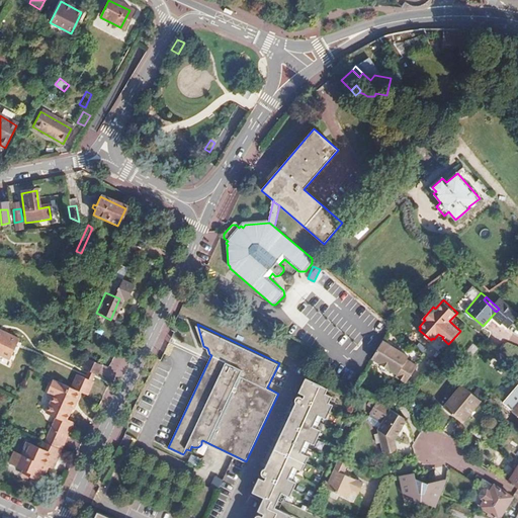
[(76,329),(70,327),(66,337),(72,340),(76,329)]
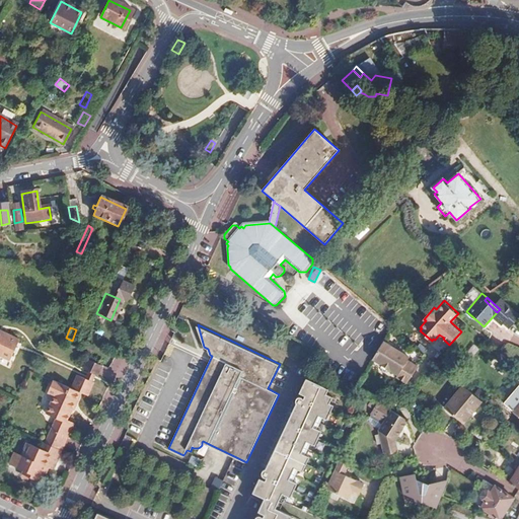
[(0,359),(8,363),(16,343),(0,335),(0,359)]
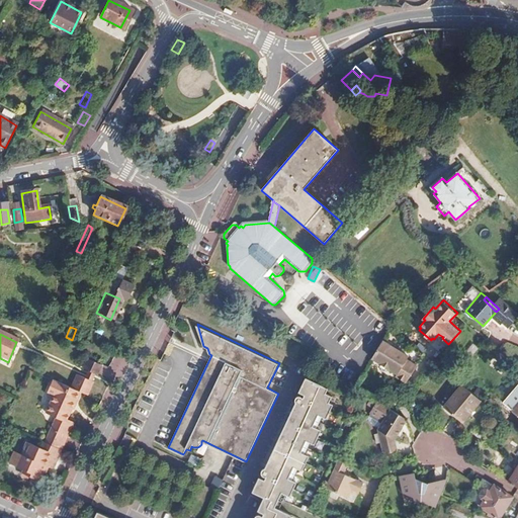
[(397,375),(407,382),(418,366),(408,359),(410,356),(384,338),(375,352),(372,356),(398,373),(397,375)]
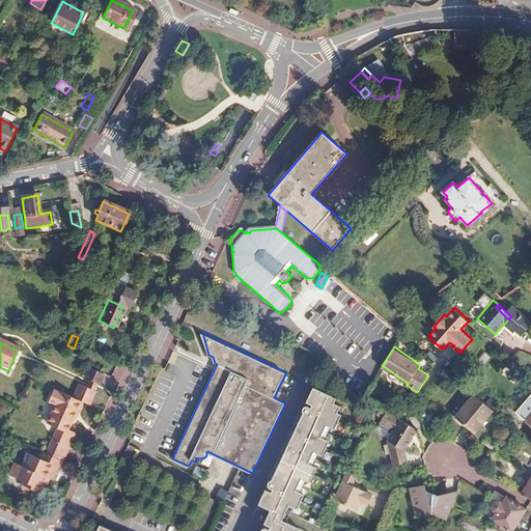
[(118,364),(110,380),(124,388),(133,371),(118,364)]
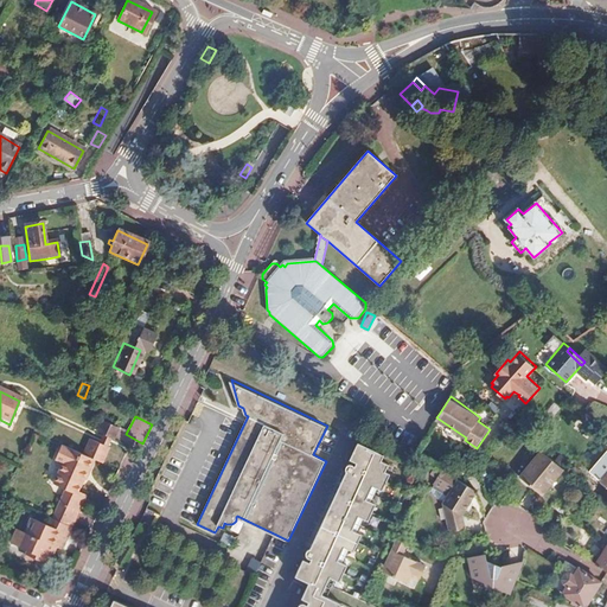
[(125,432),(108,423),(103,434),(120,442),(125,432)]
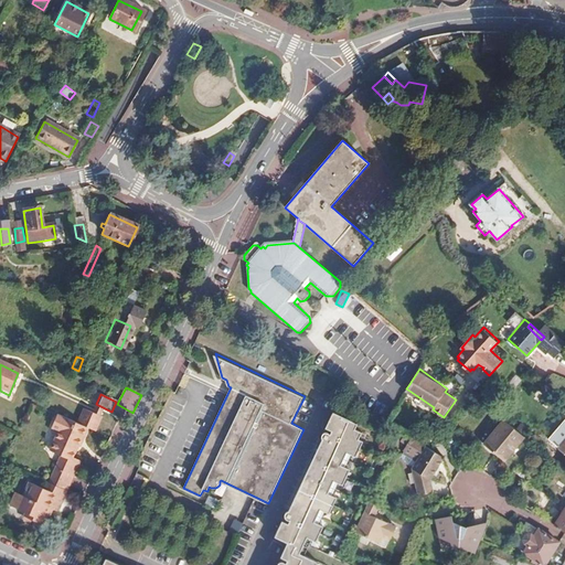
[(98,415),(82,408),(75,424),(84,427),(92,430),(98,415)]
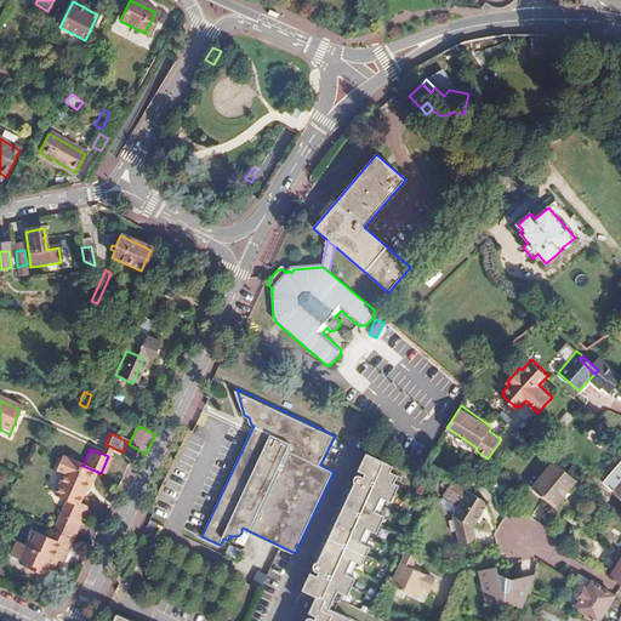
[(374,477),(368,488),(331,564),(325,577),(314,573),(309,582),(343,599),(346,593),(349,596),(354,586),(358,577),(353,575),(357,568),(360,562),(365,563),(369,554),(372,547),(368,545),(371,537),(375,530),(379,533),(383,524),(387,516),(383,513),(386,506),(389,499),(393,501),(398,493),(402,484),(398,482),(402,473),(394,469),(396,465),(369,451),(360,469),(374,477)]
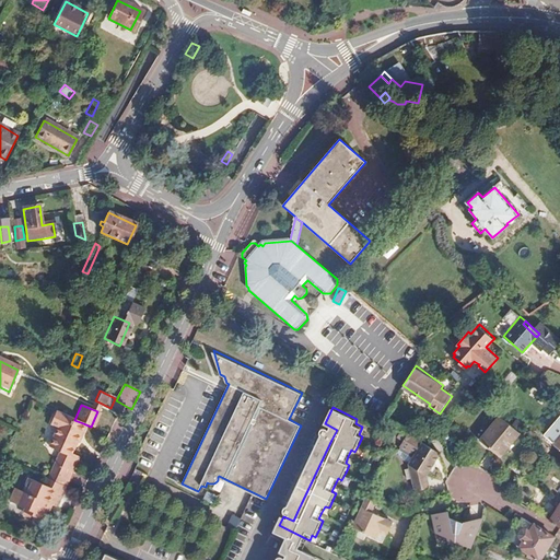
[(48,424),(57,429),(48,446),(59,452),(69,456),(70,453),(76,441),(72,440),(77,431),(79,432),(83,423),(74,420),(55,411),(48,424)]
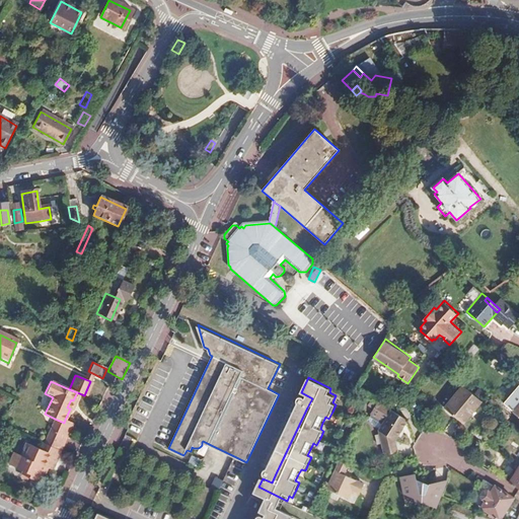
[(483,401),(463,385),(445,408),(464,424),(483,401)]
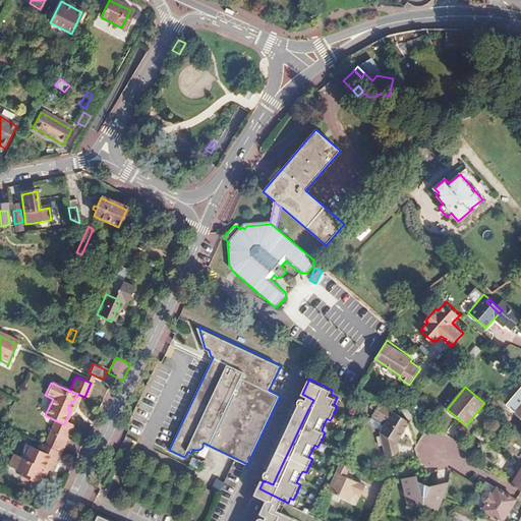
[(296,401),(296,403),(296,404),(296,405),(297,407),(297,408),(299,409),(300,410),(302,410),(303,410),(305,410),(307,408),(308,407),(308,406),(309,404),(309,402),(308,401),(307,400),(306,399),(306,398),(304,398),(303,398),(302,398),(301,398),(299,399),(298,399),(297,400),(296,401)]
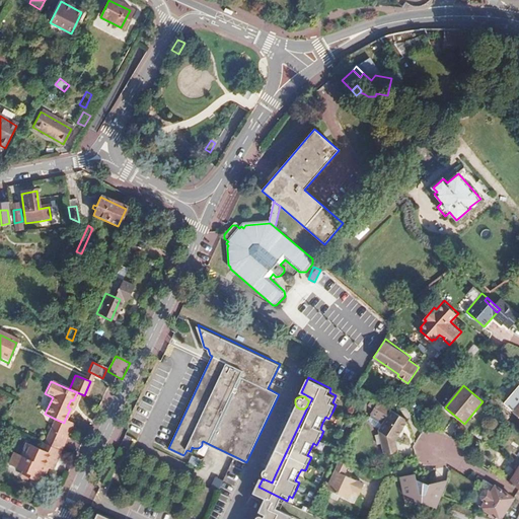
[(518,398),(518,397),(510,408),(513,411),(512,412),(518,418),(518,398)]
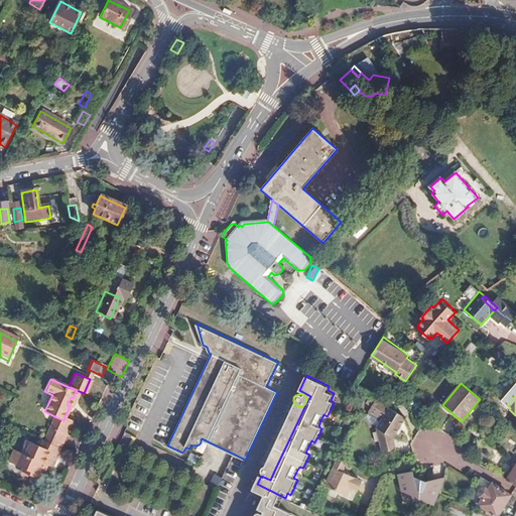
[(293,399),(292,398),(261,464),(263,465),(266,463),(270,464),(273,467),(273,469),(275,469),(305,405),(304,404),(302,406),(300,406),(299,406),(297,406),(296,405),(294,404),(294,403),(293,401),(293,400),(293,399)]
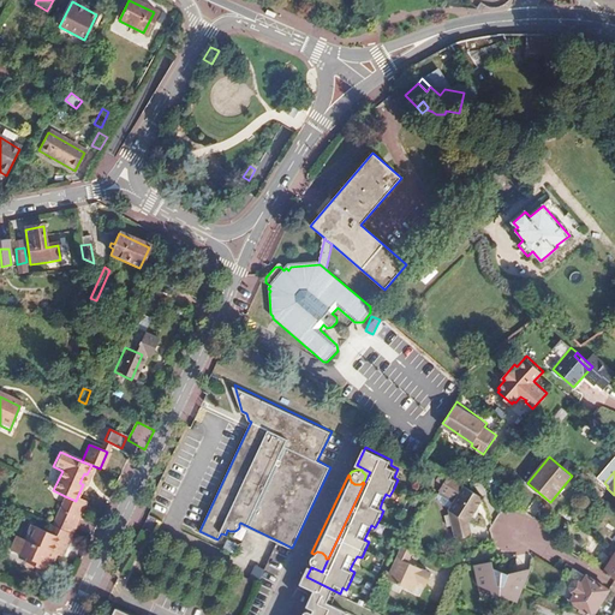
[(481,496),(448,477),(439,491),(455,501),(448,512),(458,541),(473,536),(469,523),(482,501),(481,496)]
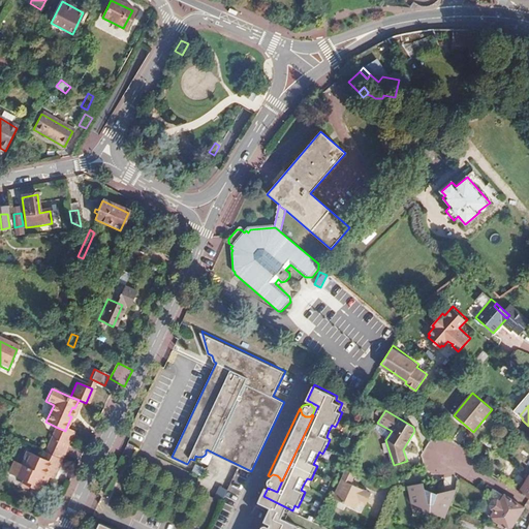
[(65,431),(56,427),(51,439),(66,446),(72,431),(66,428),(65,431)]
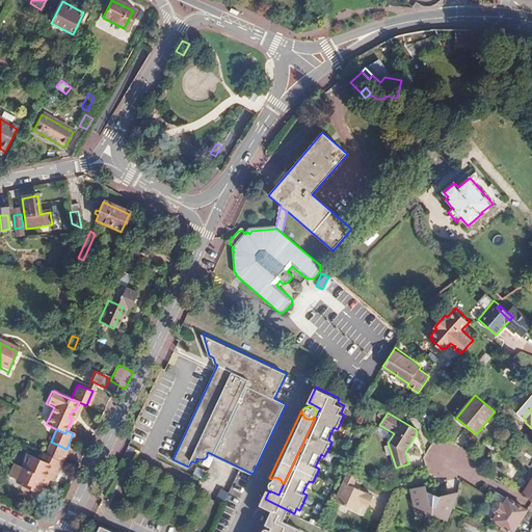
[(67,449),(51,442),(45,455),(60,462),(67,449)]
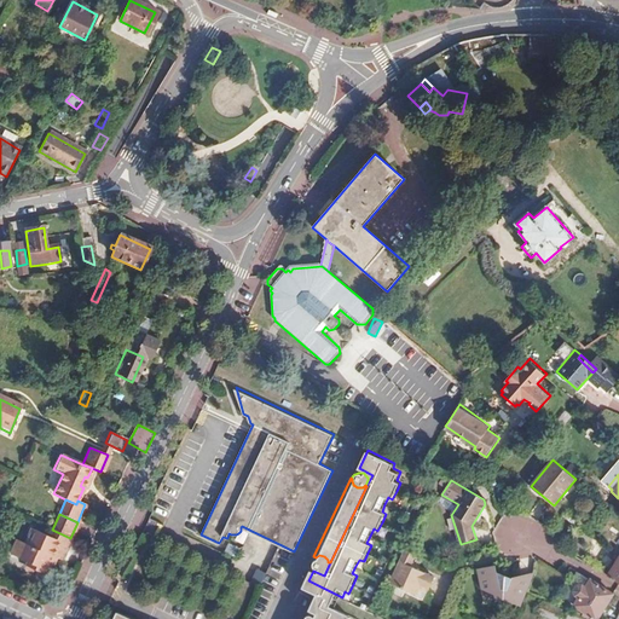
[(15,541),(9,555),(24,562),(23,566),(46,577),(51,566),(47,565),(51,557),(57,560),(63,562),(69,548),(47,538),(30,530),(23,544),(15,541)]
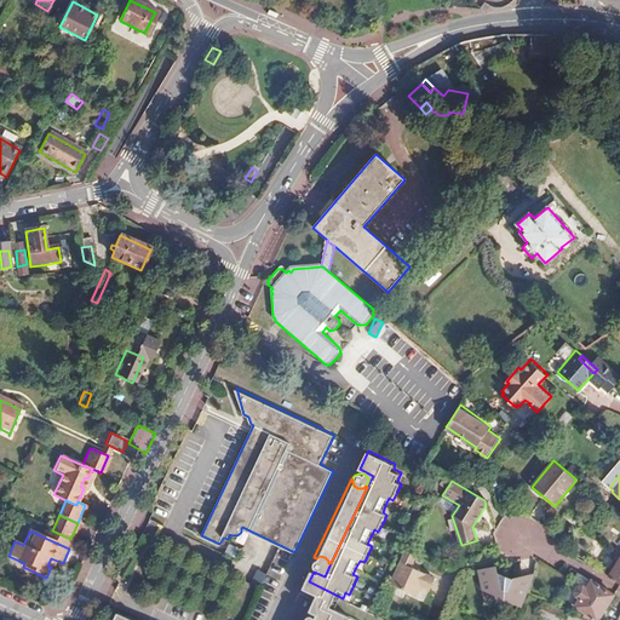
[(51,530),(47,539),(69,549),(73,540),(70,539),(52,530),(51,530)]
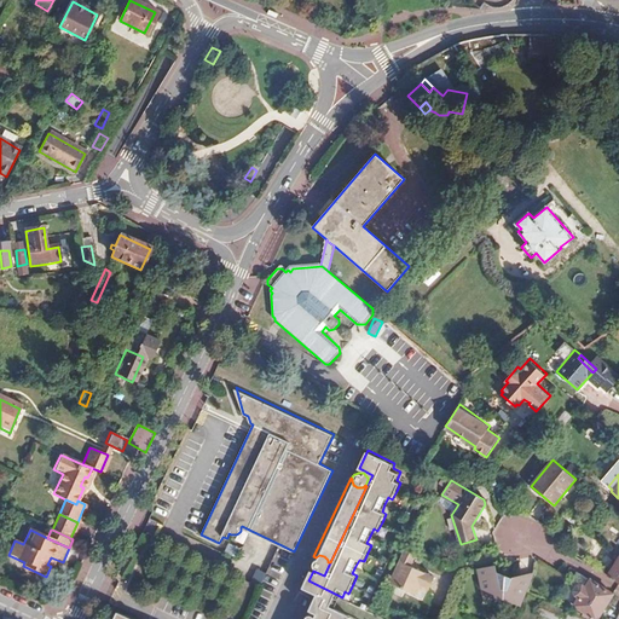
[(226,553),(238,556),(242,547),(230,543),(226,553)]
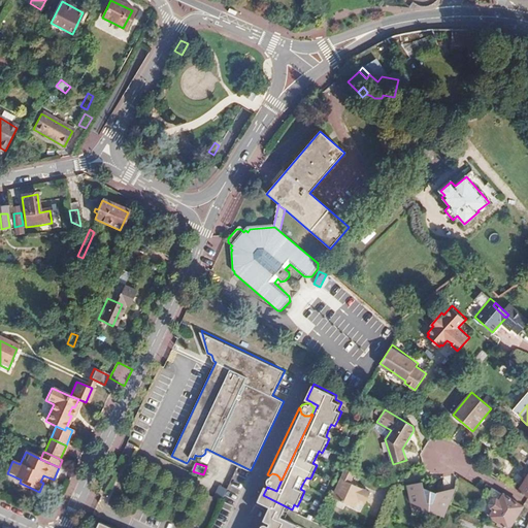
[(350,483),(354,472),(344,468),(332,496),(355,507),(359,499),(366,502),(370,492),(350,483)]
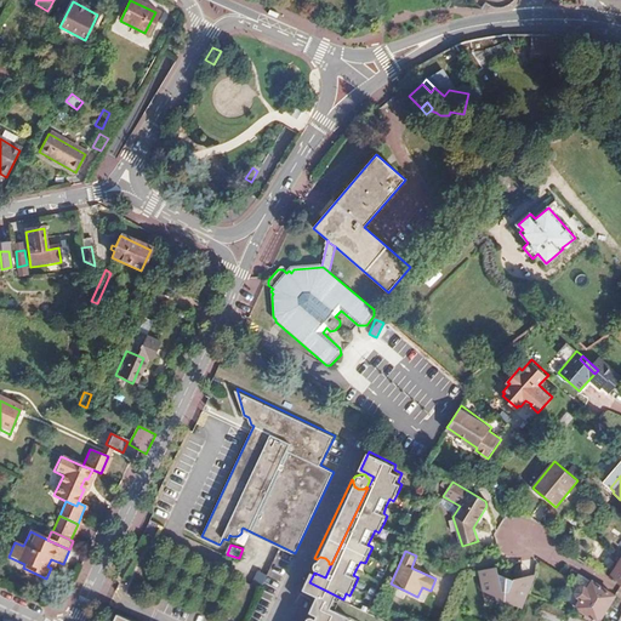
[(615,556),(620,560),(610,575),(609,577),(620,584),(620,585),(620,552),(619,551),(615,556)]
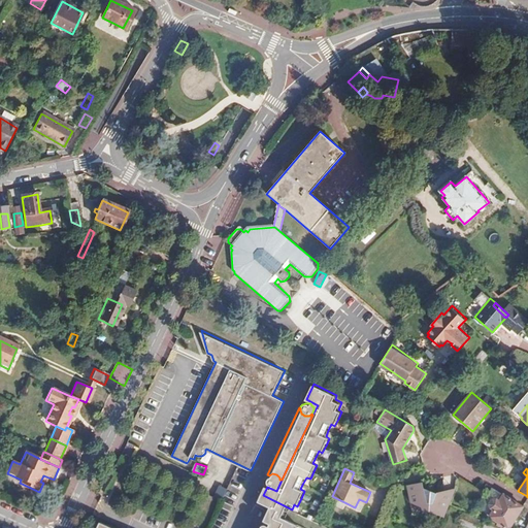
[(527,476),(523,472),(514,486),(519,489),(527,476)]
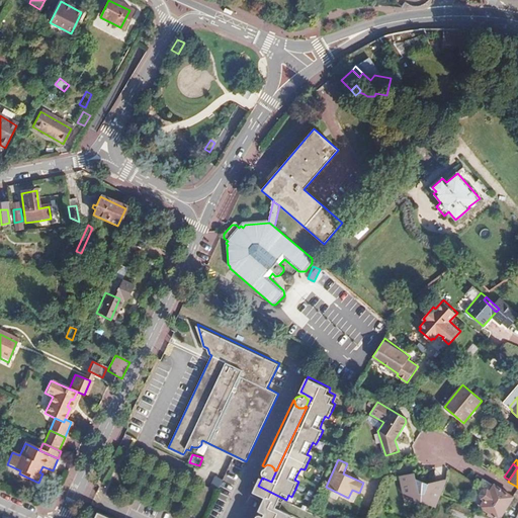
[(264,466),(262,470),(262,475),(265,478),(269,478),(273,477),(275,472),(274,470),(274,468),(271,465),(267,464),(264,466)]
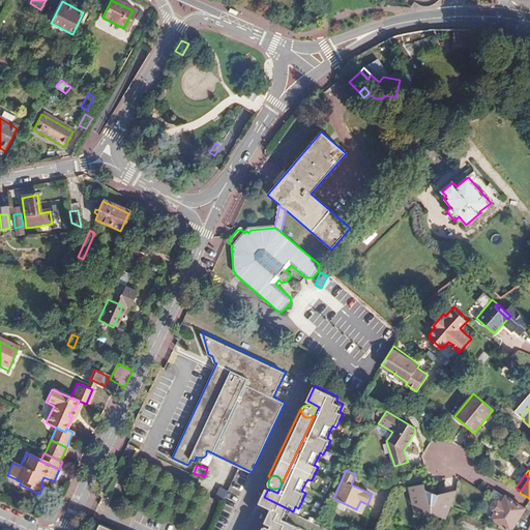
[(422,484),(409,488),(413,504),(424,506),(432,503),(434,507),(448,509),(457,489),(448,486),(439,488),(423,490),(422,484)]
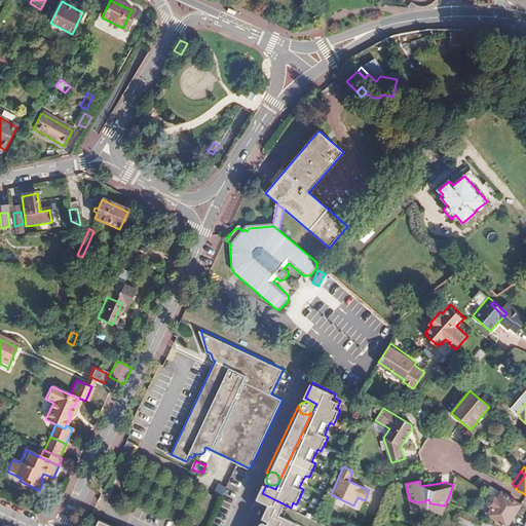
[(491,498),(488,501),(490,505),(492,508),(488,514),(506,525),(520,504),(502,492),(497,499),(494,497),(491,498)]
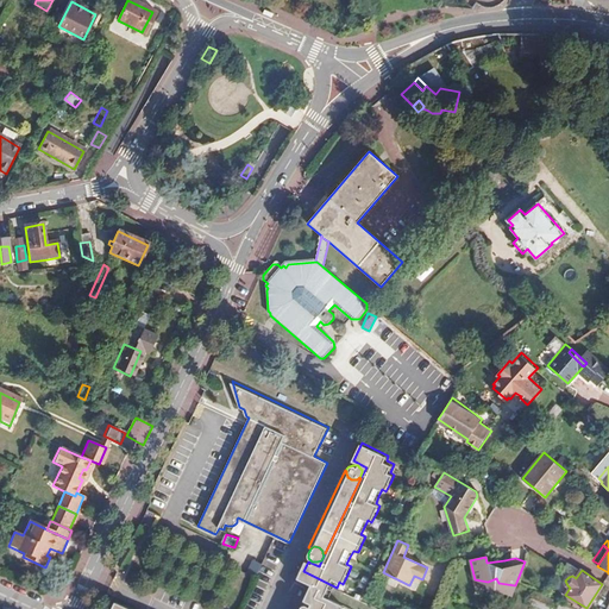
[(300,577),(314,584),(312,589),(331,598),(337,588),(303,571),(300,577)]
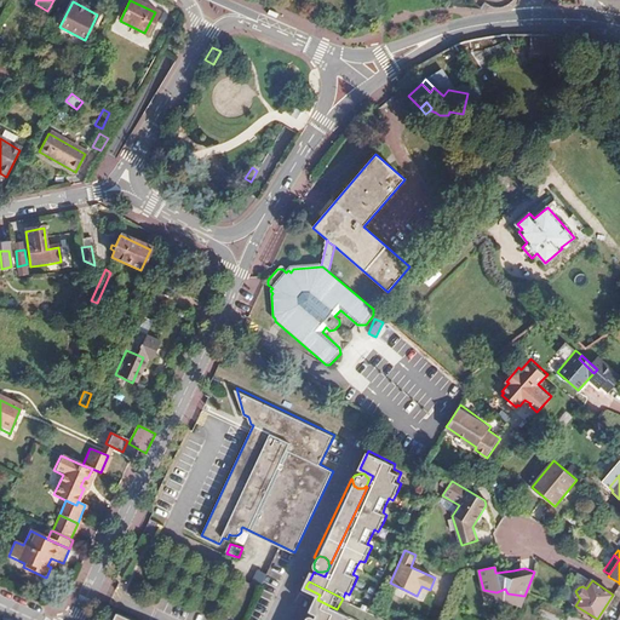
[(497,592),(483,590),(487,604),(507,593),(505,589),(497,592)]
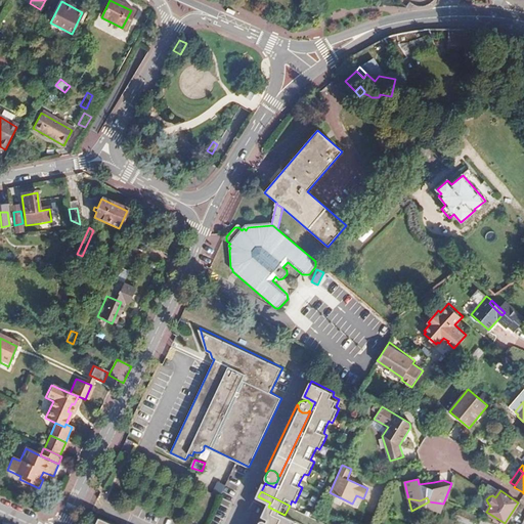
[(275,523),(274,523),(295,523),(298,521),(285,515),(268,507),(263,517),(275,523)]
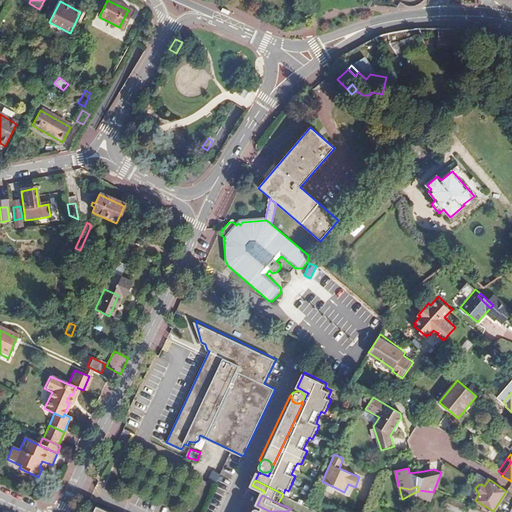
[(455,511),(485,511),(449,497),(445,507),(455,511)]
